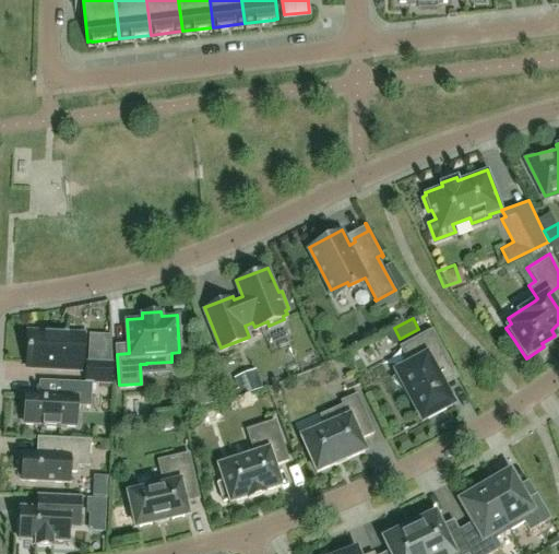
[(31,329),(30,329),(27,364),(82,366),(83,331),(82,331),(82,333),(67,332),(67,328),(46,328),(46,332),(31,331),(31,329)]
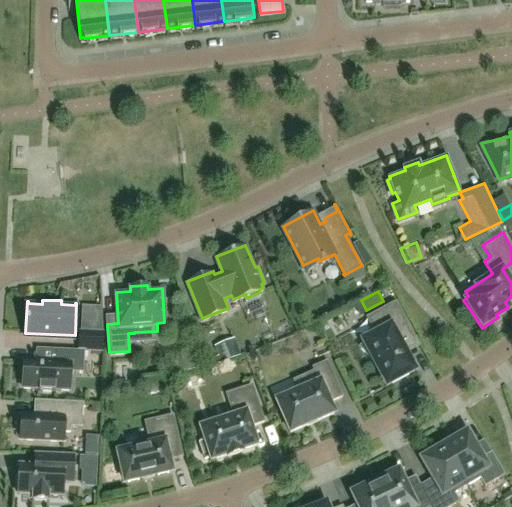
[(395,300),(368,315),(376,331),(363,338),(364,340),(358,344),(373,361),(375,360),(387,383),(414,368),(393,329),(407,322),(395,300)]
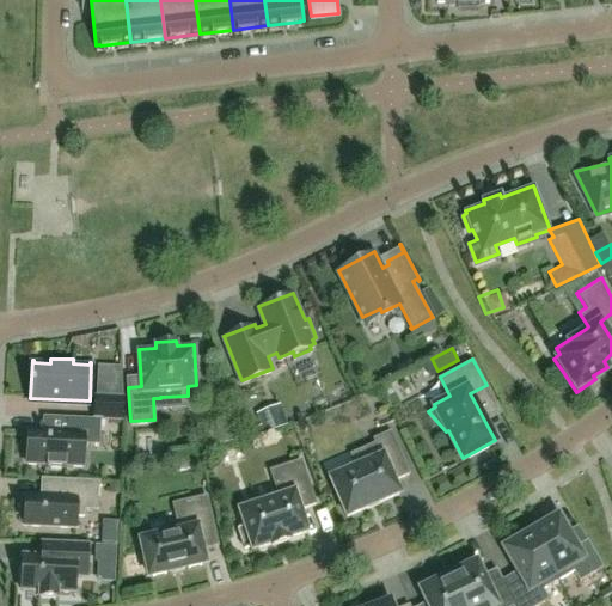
[(95,392),(93,416),(101,416),(122,417),(123,393),(95,392)]
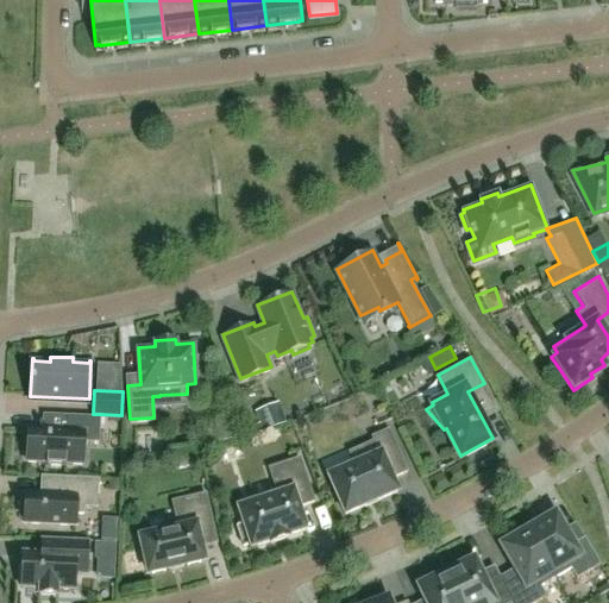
[(286,420),(278,400),(255,408),(259,420),(252,422),(256,432),(286,420)]
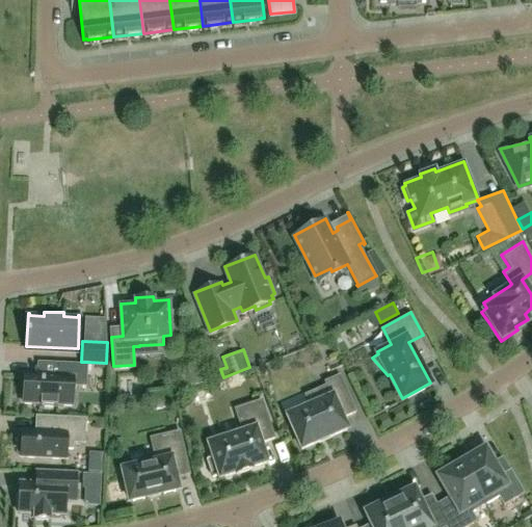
[(87,362),(81,362),(57,360),(57,373),(25,372),(23,400),(41,401),(41,403),(57,404),(57,402),(73,402),(74,375),(87,376),(87,362)]
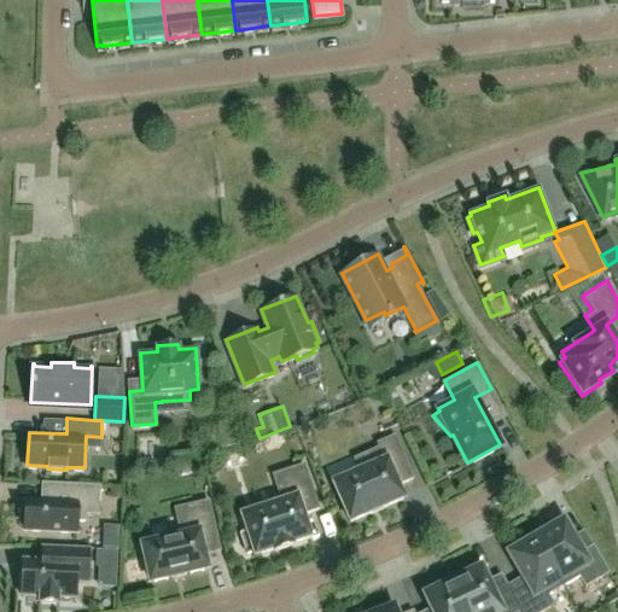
[(333,481),(350,518),(403,495),(397,482),(413,476),(395,433),(378,441),(379,446),(355,456),(360,470),(333,481)]
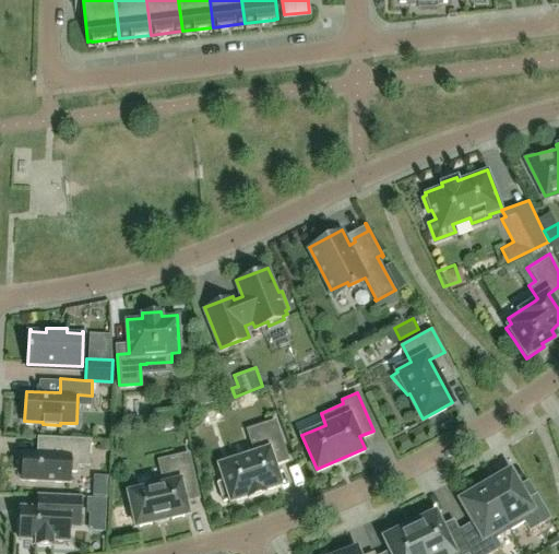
[(180,411),(161,414),(163,426),(182,423),(180,411)]
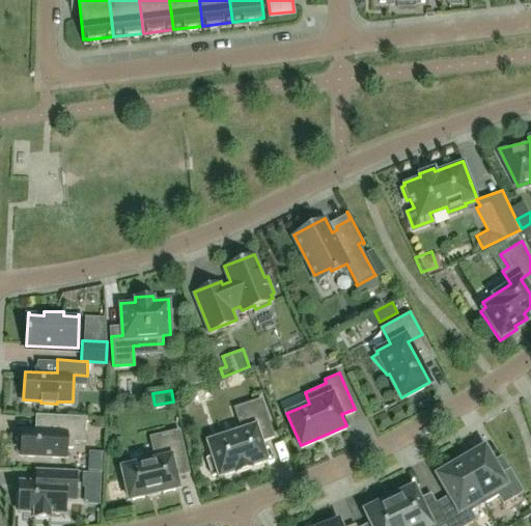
[(219,474),(267,459),(259,439),(274,435),(261,397),(234,406),(243,430),(207,441),(213,454),(206,457),(212,473),(218,471),(219,474)]
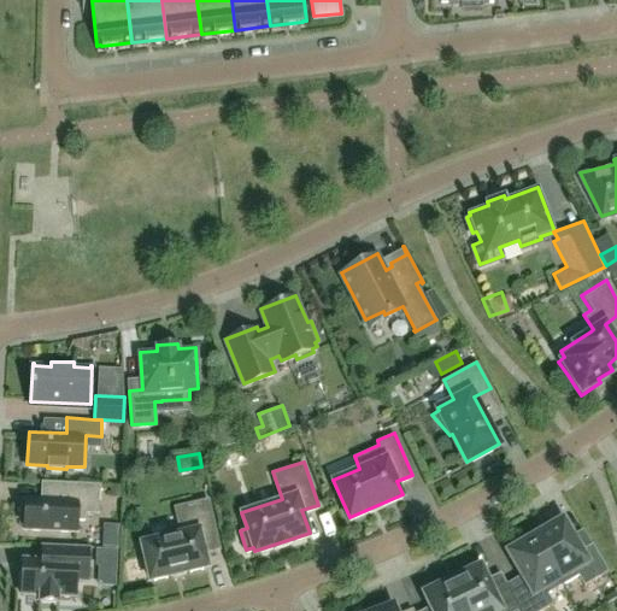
[(46,499),(25,498),(25,507),(21,507),(19,522),(24,522),(24,527),(76,529),(77,517),(86,517),(86,510),(99,511),(100,482),(47,480),(46,499)]
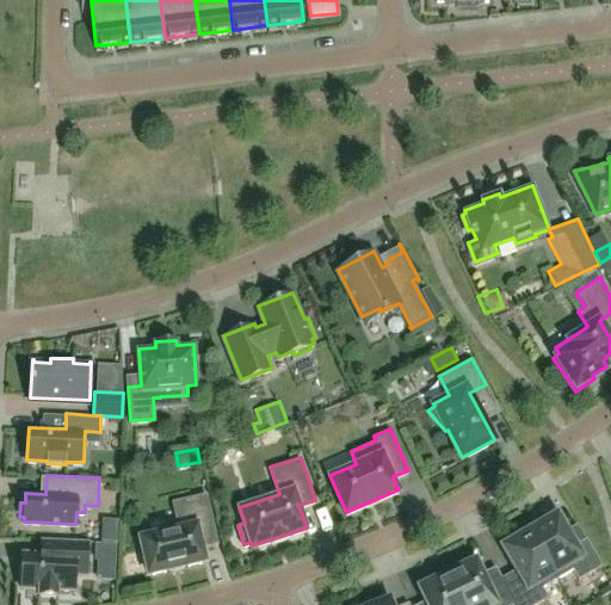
[(141,537),(149,572),(204,559),(202,545),(217,541),(207,492),(173,500),(179,529),(141,537)]
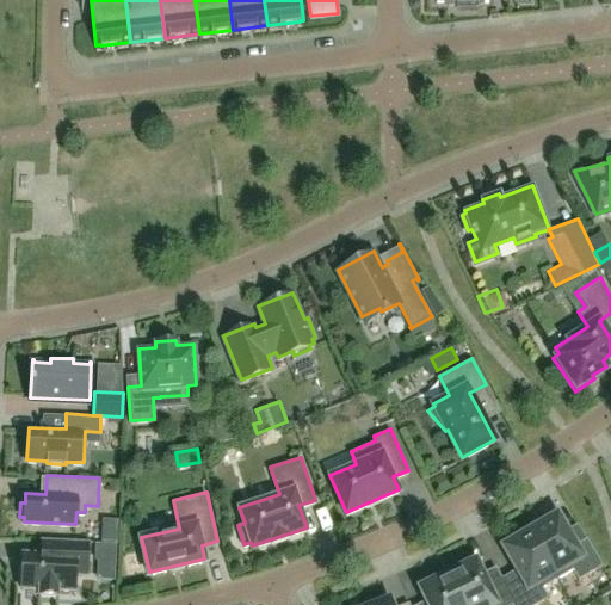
[(319,504),(306,508),(314,532),(327,529),(319,504)]
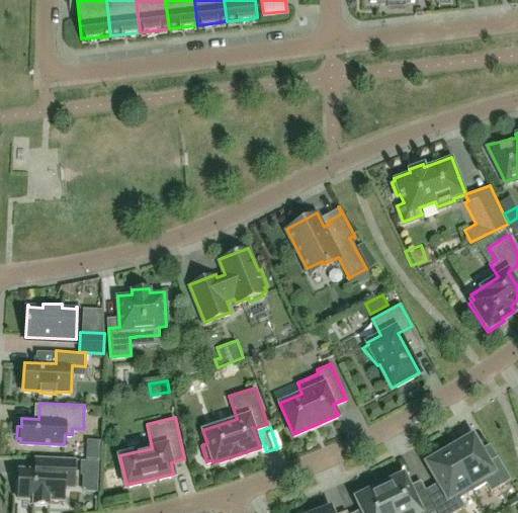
[(449,448),(472,489),(486,481),(491,490),(511,478),(497,454),(486,460),(471,435),(449,448)]
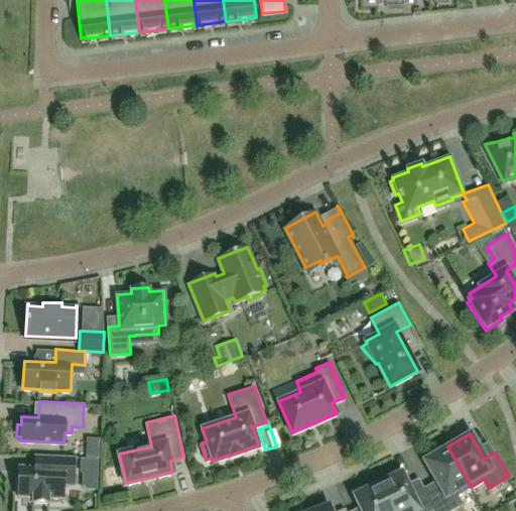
[(471,487),(447,446),(424,460),(439,485),(427,493),(436,510),(448,510),(463,503),(458,494),(471,487)]
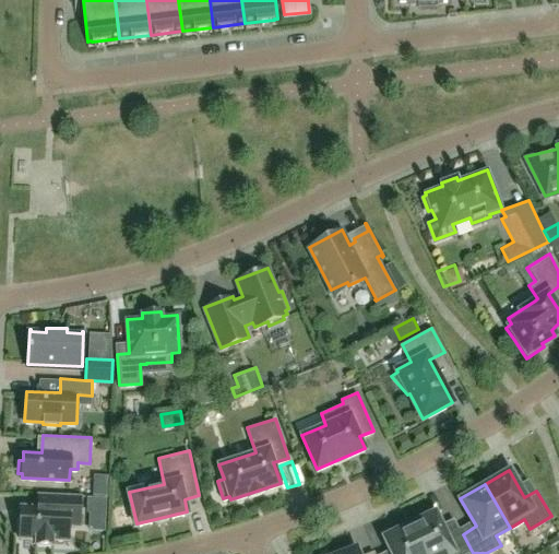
[(21,506),(20,537),(36,537),(36,543),(51,544),(52,538),(68,539),(69,523),(79,523),(81,493),(47,492),(46,507),(21,506)]
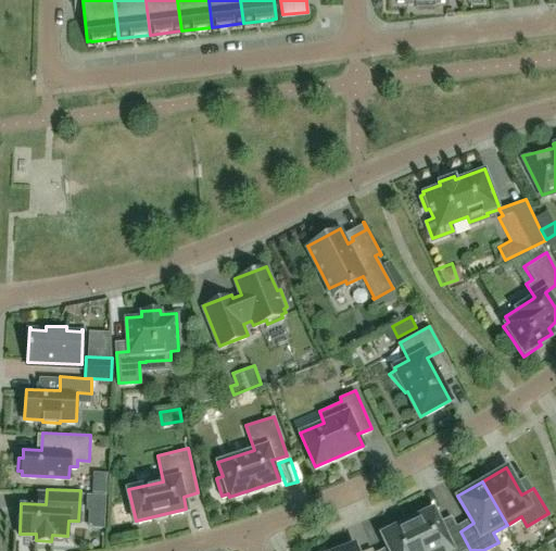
[(411,520),(407,521),(421,550),(470,550),(460,531),(459,531),(454,522),(442,529),(432,509),(428,511),(426,506),(408,515),(411,520)]
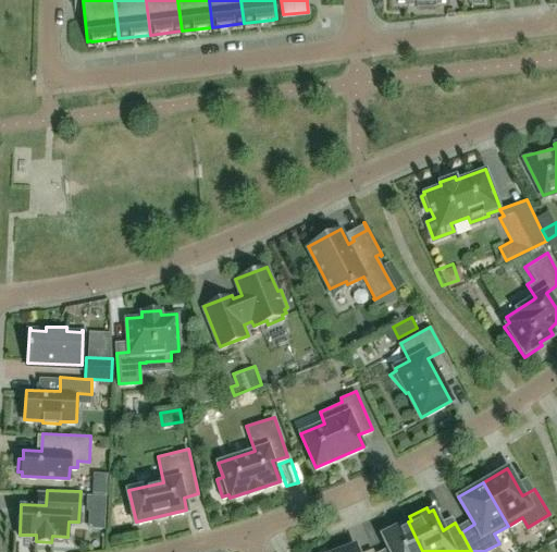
[(422,551),(408,522),(404,524),(401,519),(384,528),(386,532),(382,535),(391,551),(390,551),(376,551),(375,551),(422,551)]
